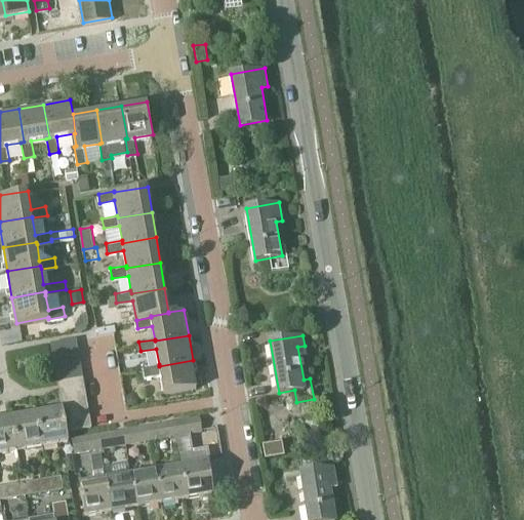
[(54,353),(80,349),(77,336),(52,341),(54,353)]
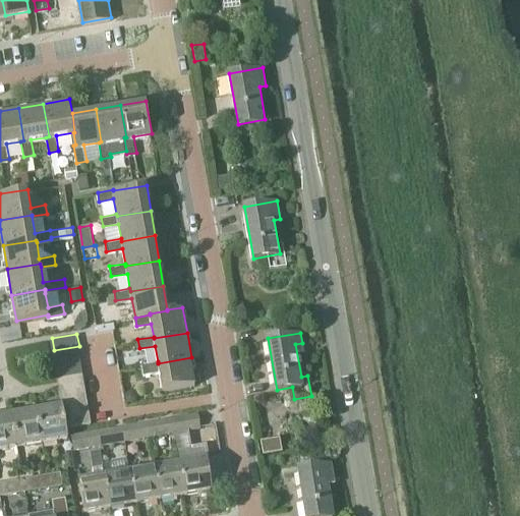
[(56,363),(81,359),(79,346),(54,350),(56,363)]
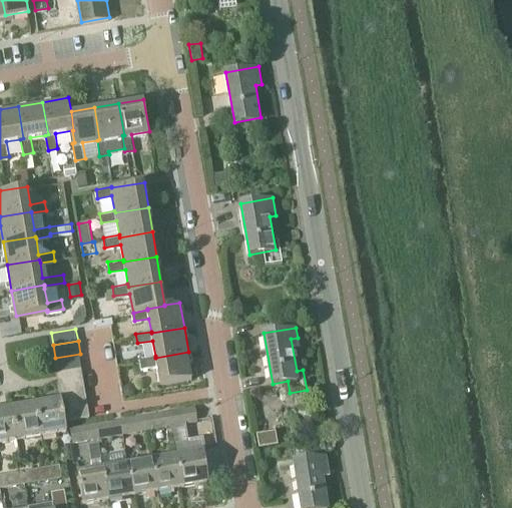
[(160,383),(192,377),(188,352),(155,358),(155,356),(140,358),(141,367),(156,364),(160,383)]
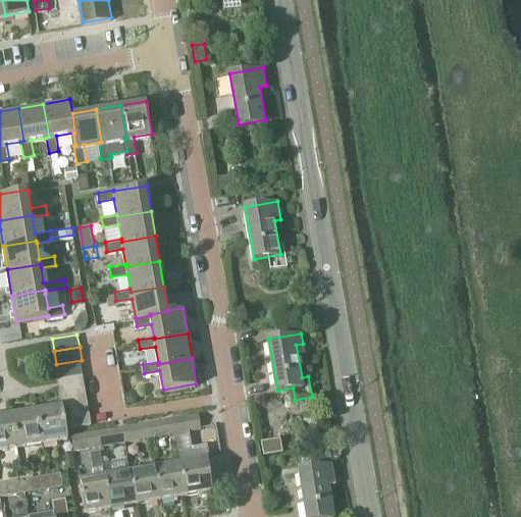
[(58,376),(84,372),(82,360),(56,364),(58,376)]
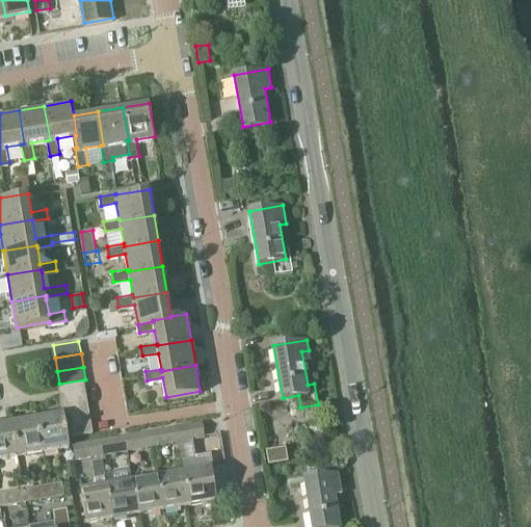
[(61,396),(87,392),(85,379),(59,384),(61,396)]
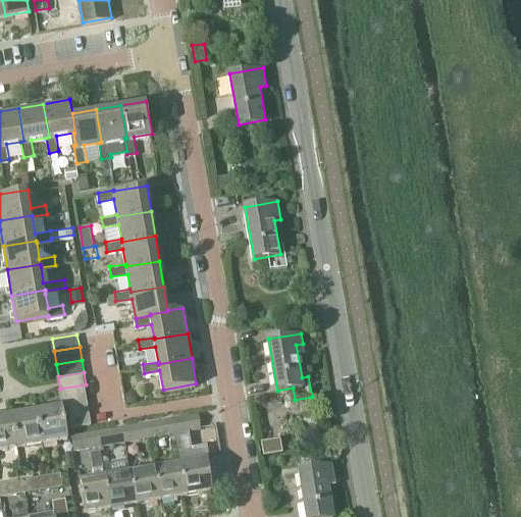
[(62,402),(88,397),(86,384),(60,389),(62,402)]
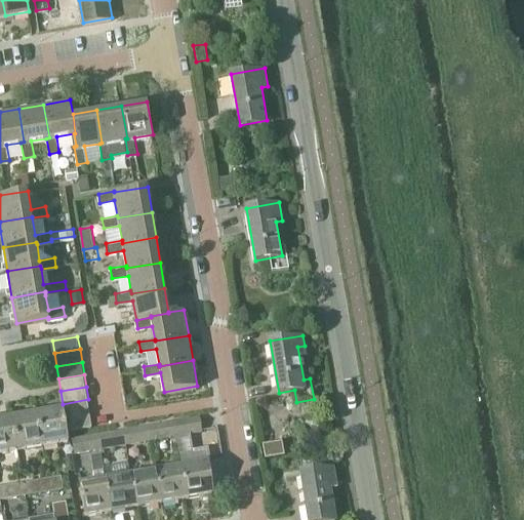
[(65,416),(90,412),(88,399),(63,404),(64,406),(63,406),(65,416)]
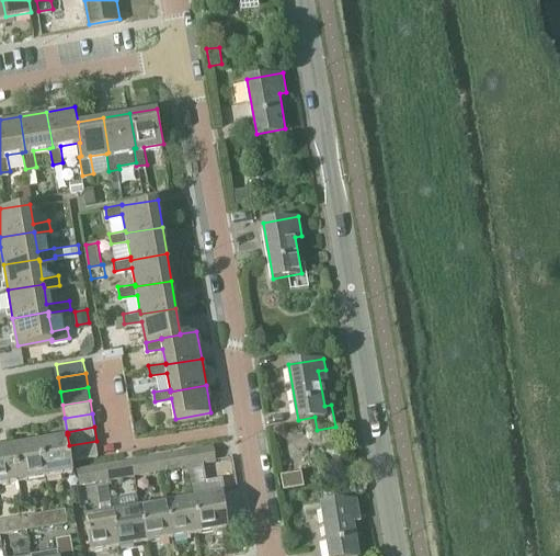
[(67,434),(40,439),(45,474),(72,469),(70,458),(71,458),(69,445),(67,434)]
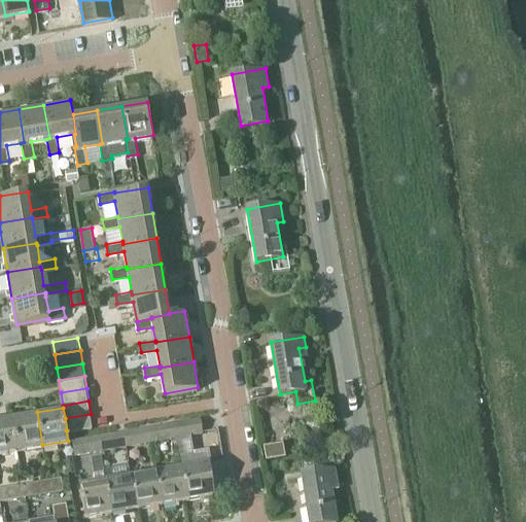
[(18,449),(42,445),(37,412),(11,417),(18,449)]
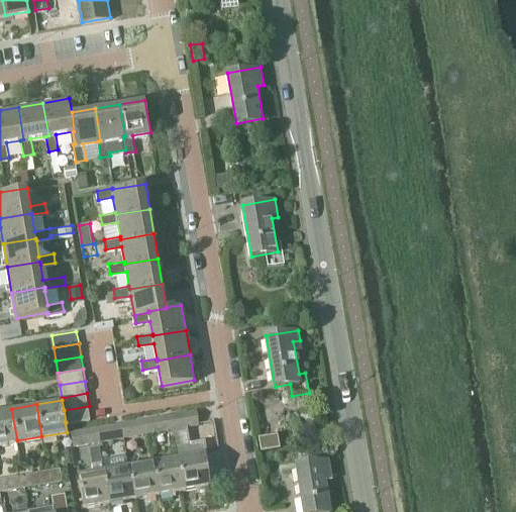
[(64,410),(66,422),(91,418),(89,406),(64,410)]
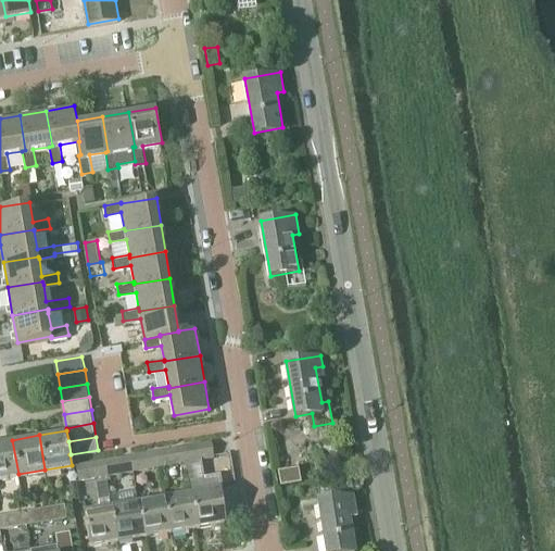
[(185,445),(187,459),(214,454),(212,439),(185,445)]
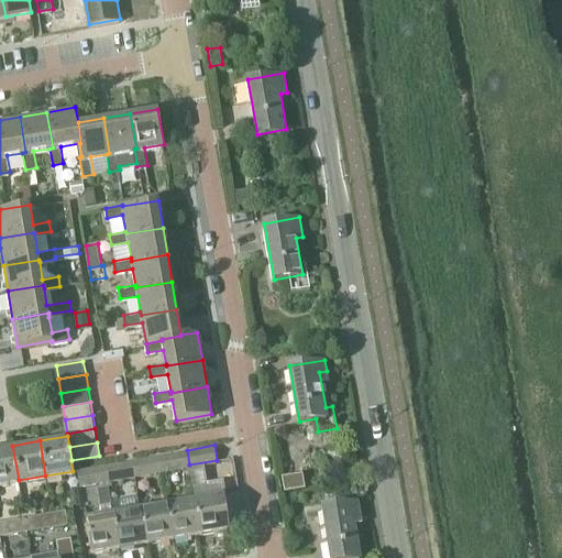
[(0,483),(19,480),(12,446),(0,447),(0,483)]
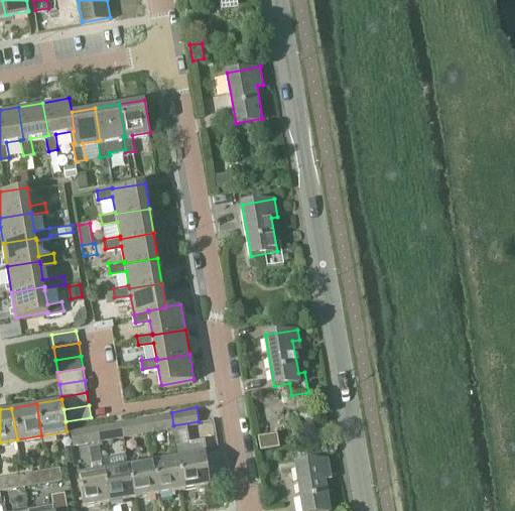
[(149,429),(173,425),(171,412),(147,416),(149,429)]
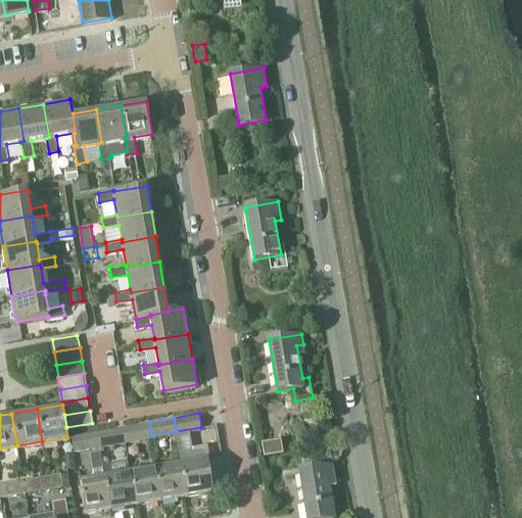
[(126,440),(151,435),(149,422),(124,426),(126,440)]
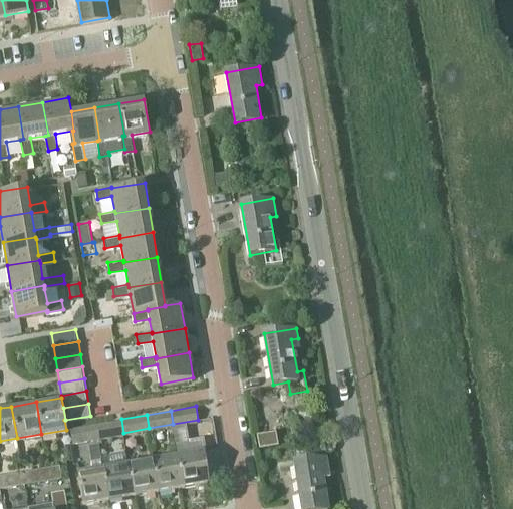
[(99,437),(123,433),(121,419),(96,423),(99,437)]
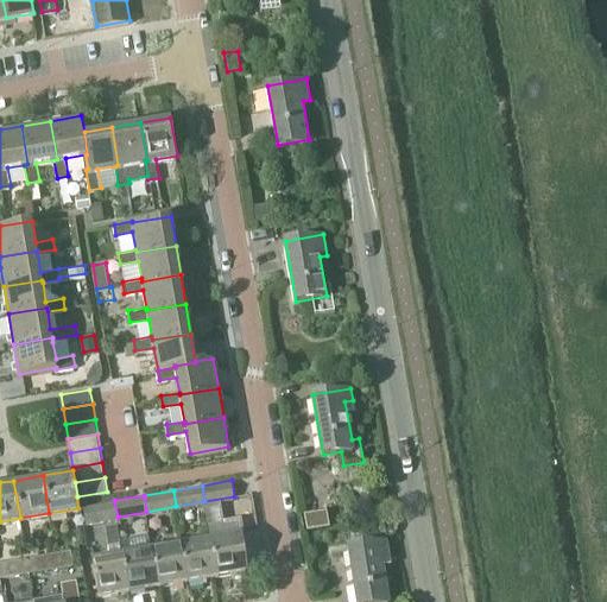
[(87,521),(118,517),(114,500),(84,506),(87,521)]
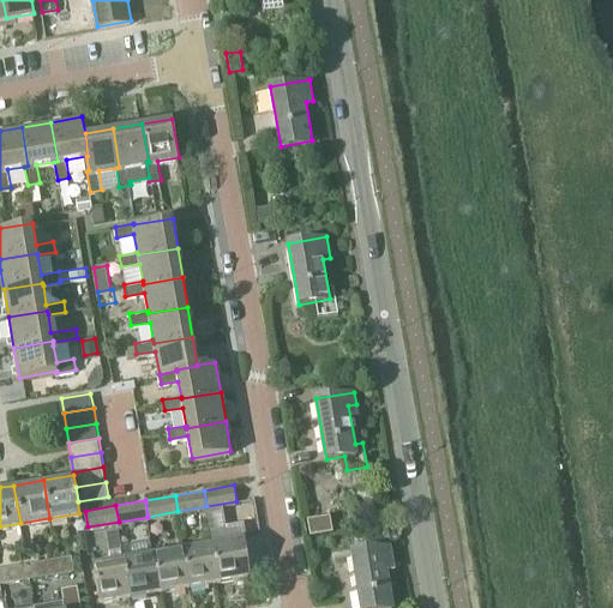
[(230,540),(212,543),(218,581),(250,576),(269,572),(262,535),(245,537),(244,531),(229,534),(230,540)]
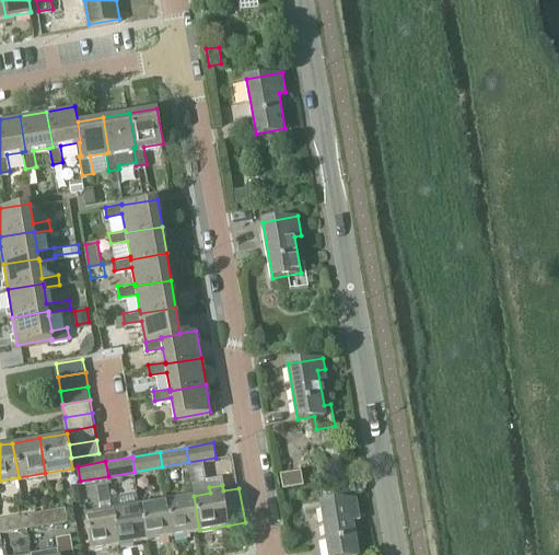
[(173,535),(199,530),(194,496),(167,500),(173,535)]
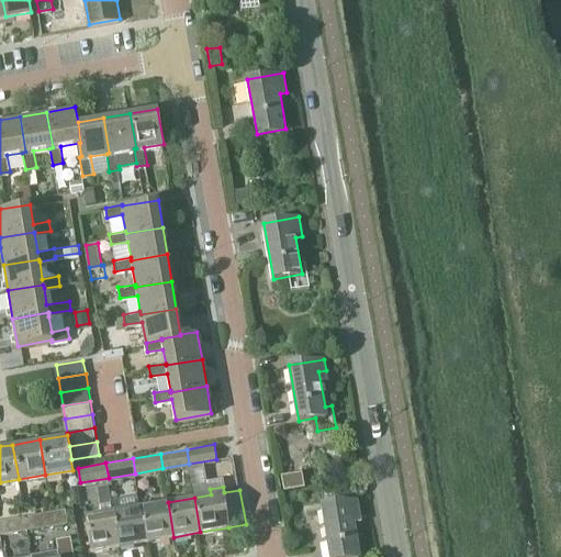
[(332,556),(352,556),(360,556),(354,521),(360,520),(357,500),(324,505),(332,556)]
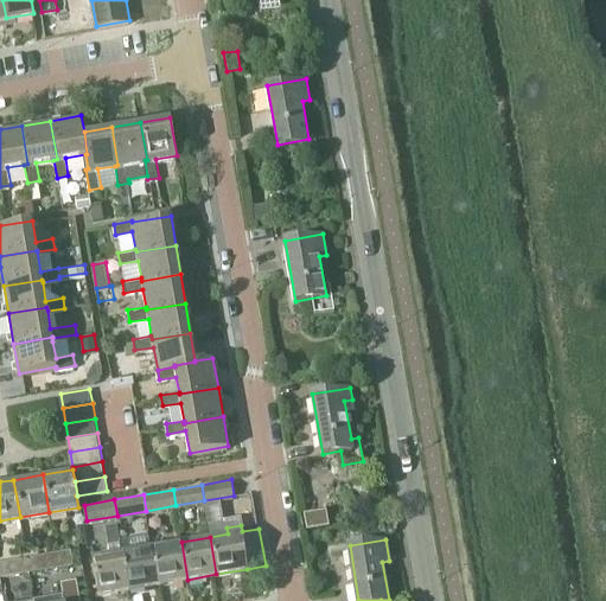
[(110,555),(93,557),(100,594),(129,589),(123,552),(121,542),(109,543),(110,555)]
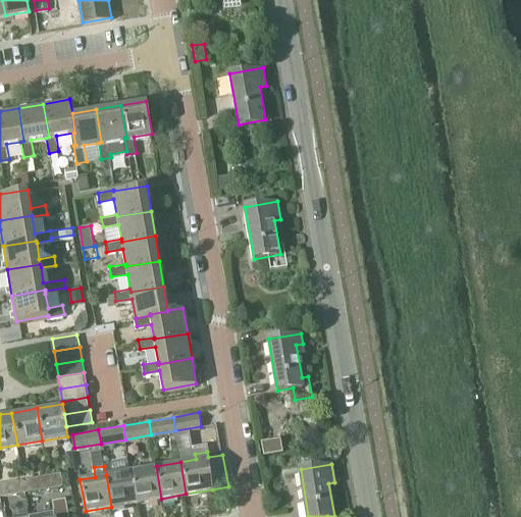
[(136,503),(161,499),(156,466),(131,471),(136,503)]
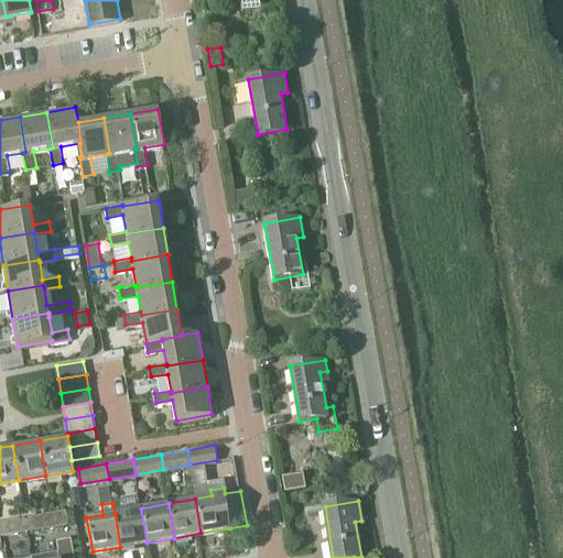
[(52,511),(54,525),(68,523),(66,509),(52,511)]
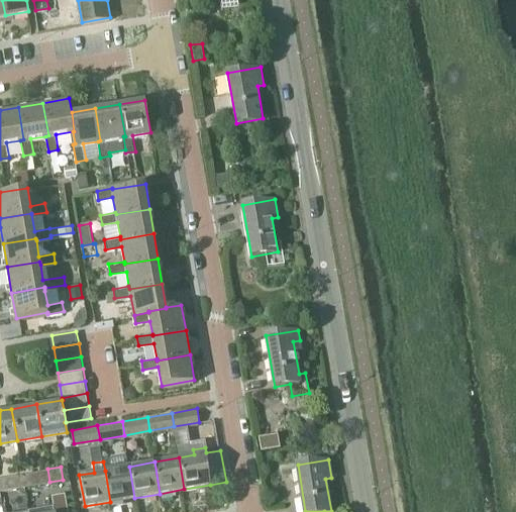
[(110,502),(134,498),(129,467),(105,471),(110,502)]
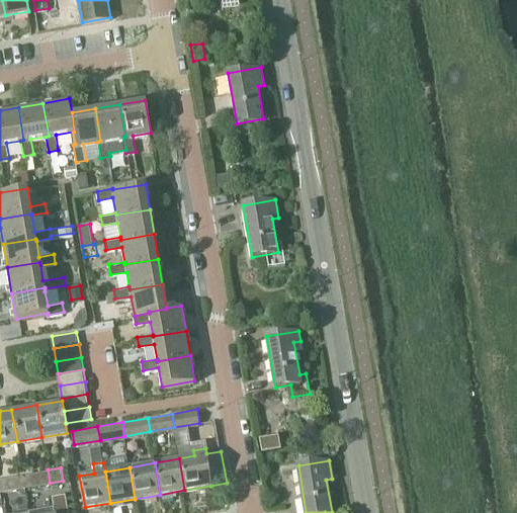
[(37,485),(50,483),(48,469),(35,472),(37,485)]
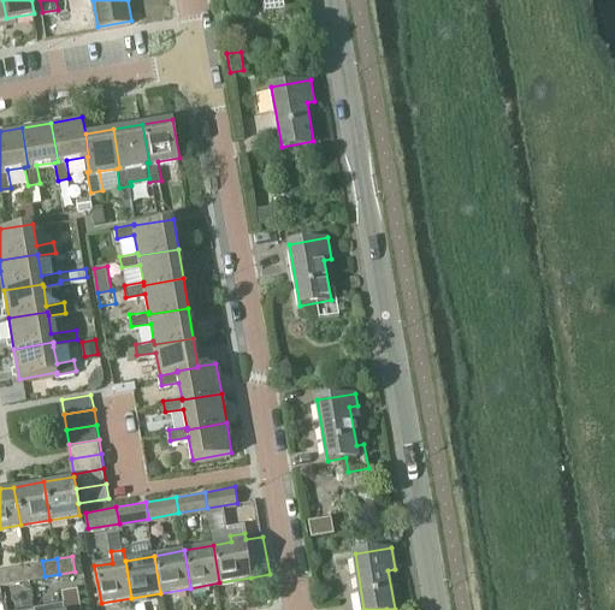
[(30,579),(45,576),(42,561),(28,563),(30,579)]
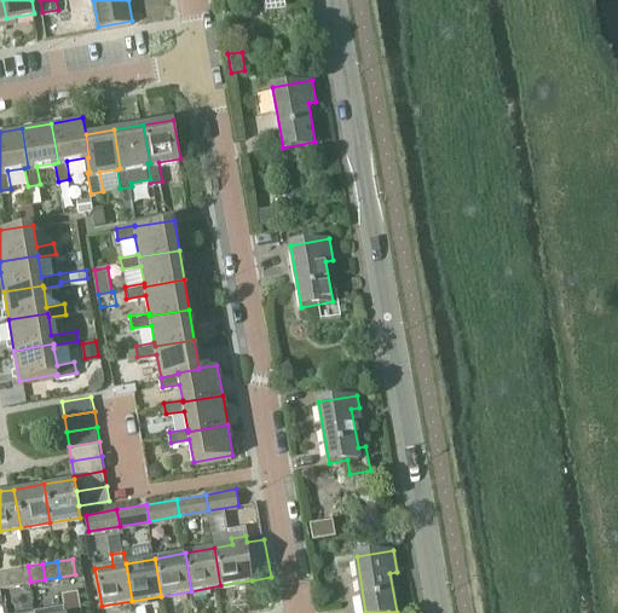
[(15,584),(30,582),(28,566),(13,568),(15,584)]
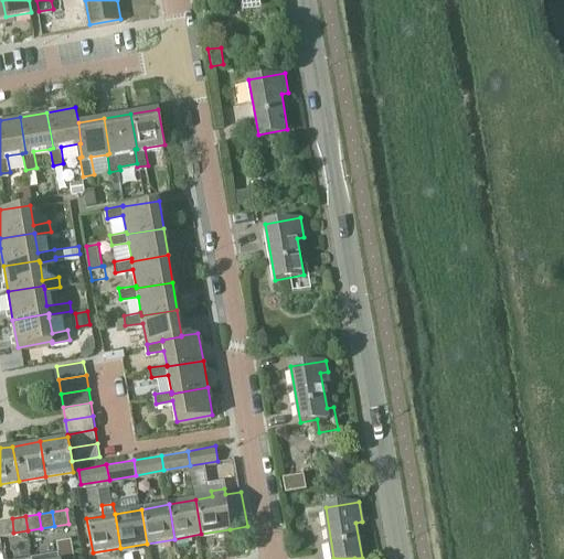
[(0,533),(0,535),(13,533),(12,518),(0,519),(0,533)]
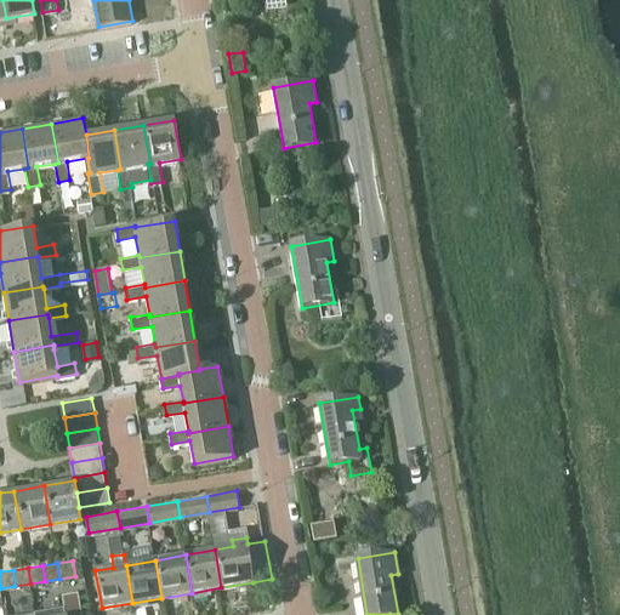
[(34,609),(35,614),(81,614),(79,590),(63,592),(64,604),(34,609)]
